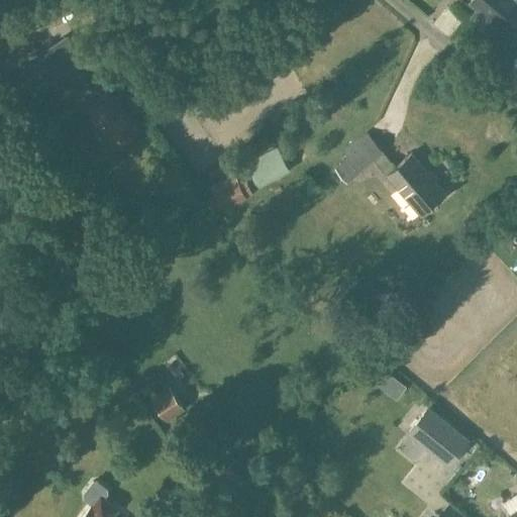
[(516,0),(473,0),(472,2),(480,8),(473,16),(493,34),(500,26),(507,33),(514,26),(516,28),(516,0)]
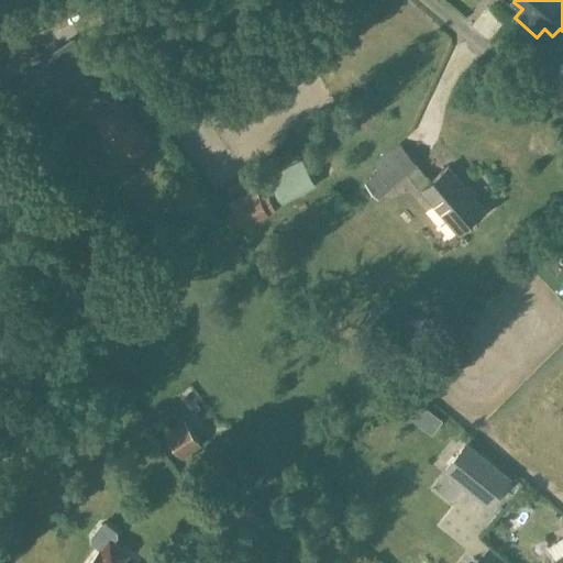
[(98,73),(75,37),(24,69),(47,105),(98,73)]
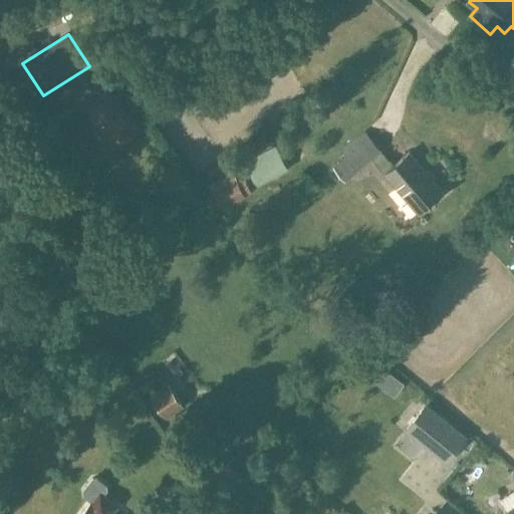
[(346,183),(357,172),(382,151),(367,135),(343,156),(345,157),(333,167),(346,183)]
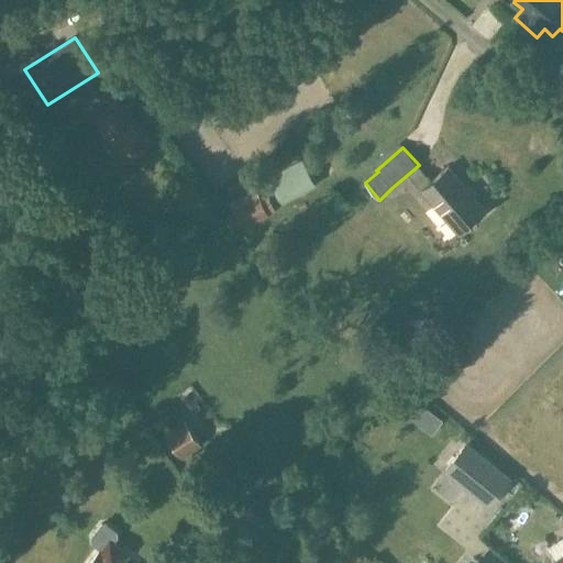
[(275,172),(284,184),(275,189),(285,202),(316,180),(298,156),(275,172)]
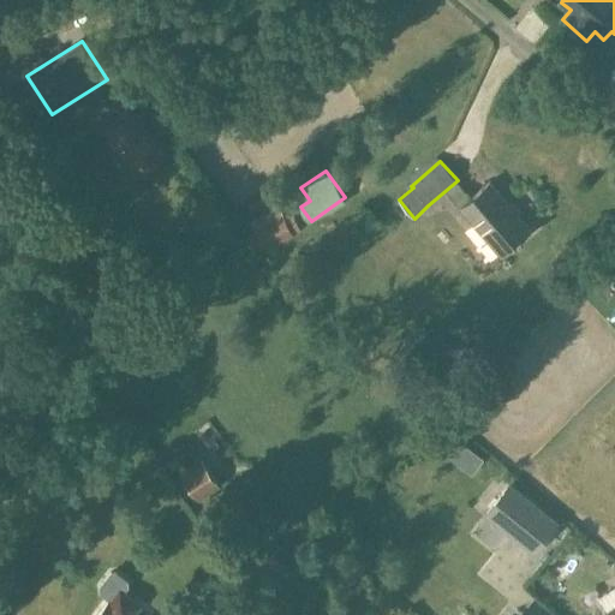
[(491,184),(461,208),(501,256),(531,231),(491,184)]
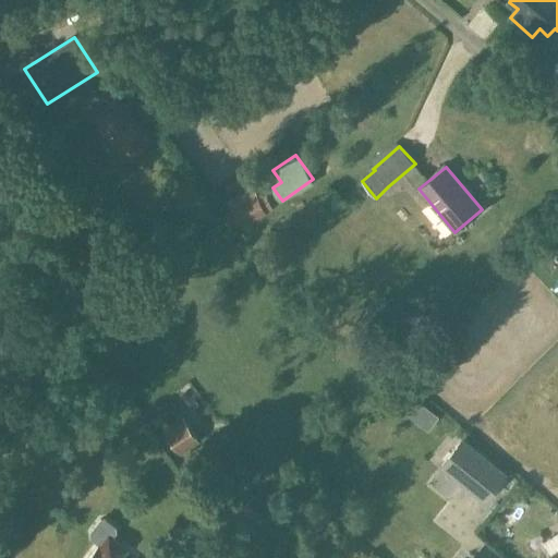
[(253,187),(227,202),(232,211),(225,216),(230,228),(239,223),(241,228),(266,215),(266,214),(273,209),(264,193),(257,196),(253,187)]
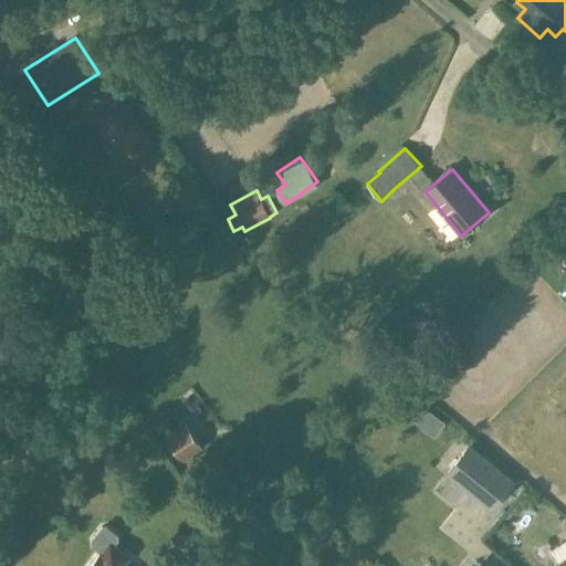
[(185,421),(167,435),(185,460),(203,448),(185,421)]
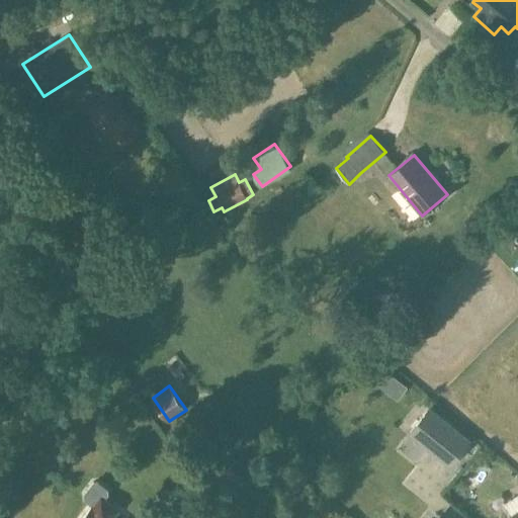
[(429,409),(409,434),(449,467),(470,443),(429,409)]
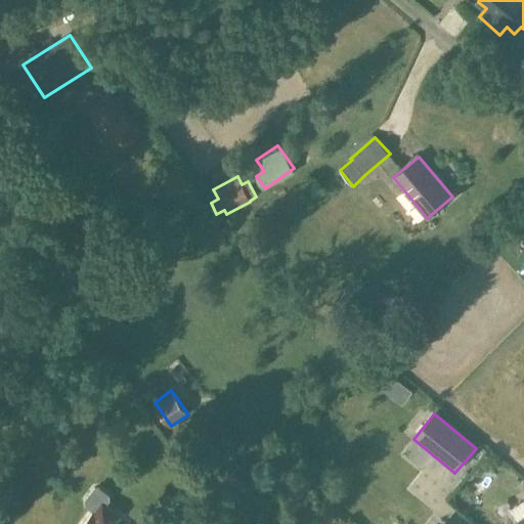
[(90,517),(84,523),(114,523),(118,519),(115,517),(103,509),(110,500),(110,495),(99,488),(94,488),(85,500),(85,507),(93,513),(90,517)]
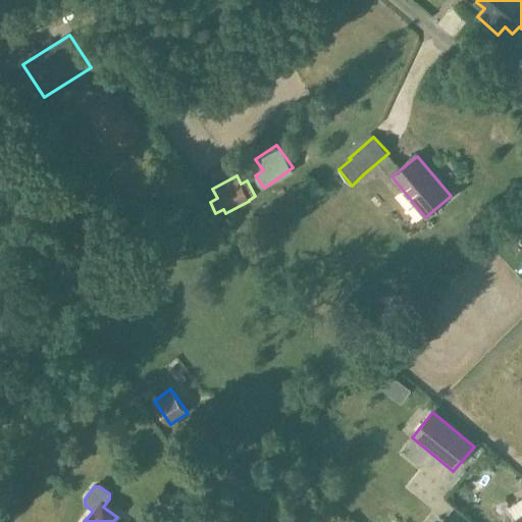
[(482,513),(488,521),(509,521),(497,503),(482,513)]
